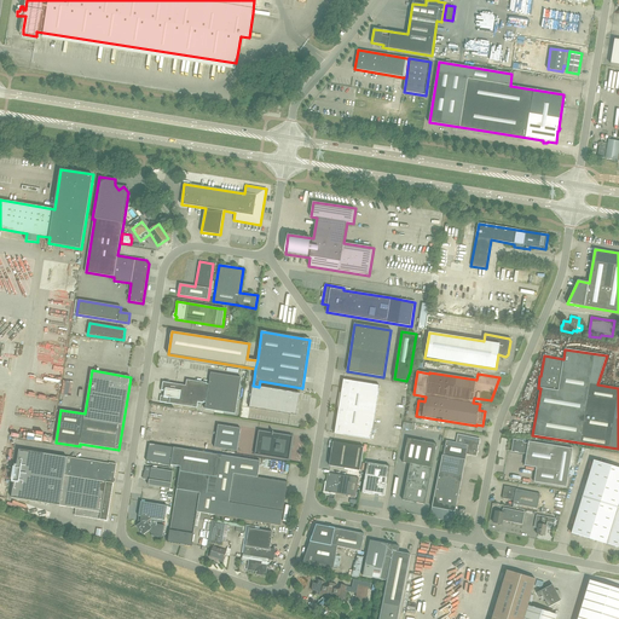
[(197,408),(197,405),(201,405),(201,403),(206,403),(206,409),(236,414),(242,377),(210,372),(209,383),(187,380),(186,386),(166,382),(163,385),(162,389),(163,391),(166,391),(165,397),(162,395),(161,397),(160,400),(161,401),(197,408)]
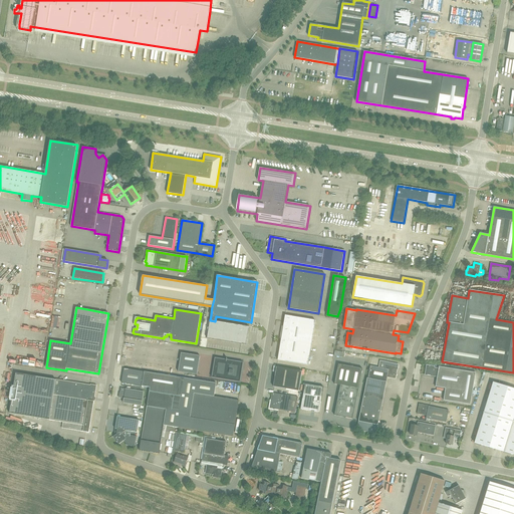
[(315,320),(285,315),(278,359),(308,364),(315,320)]
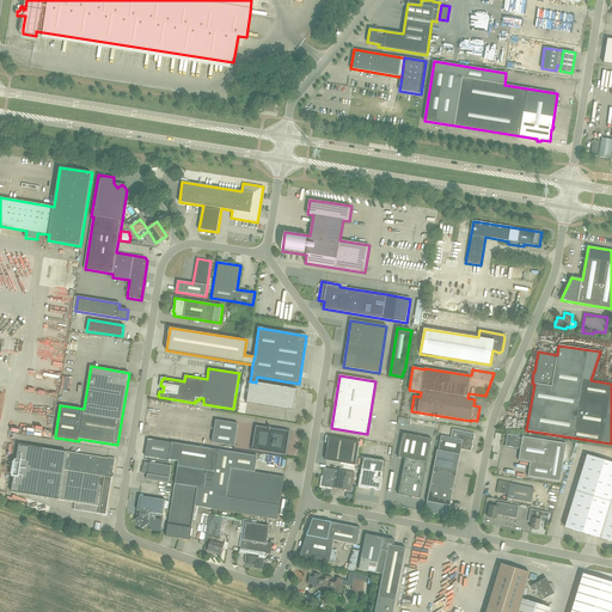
[(250,381),(246,403),(293,410),(297,389),(256,383),(250,381)]
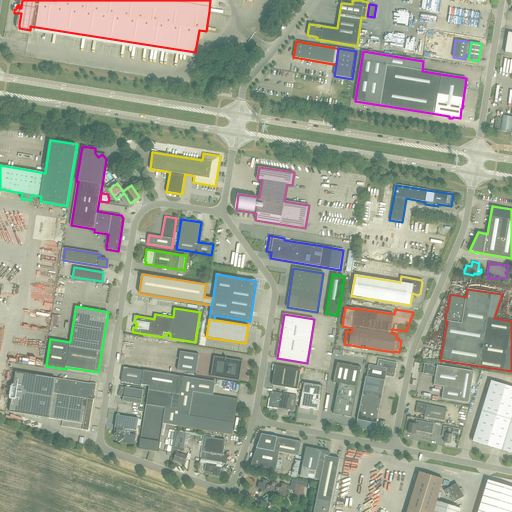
[(199,354),(180,351),(177,370),(196,373),(199,354)]
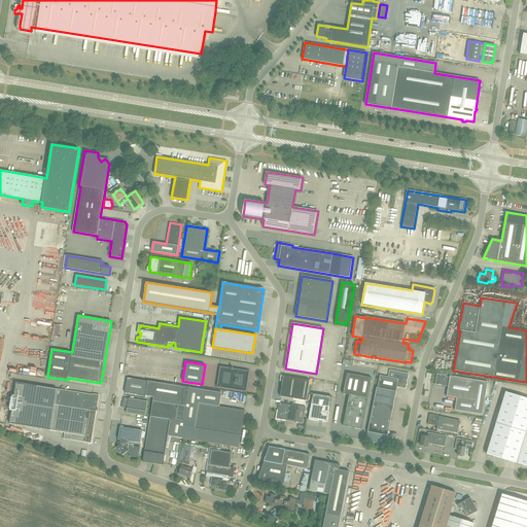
[(246,391),(249,372),(220,366),(217,387),(246,391)]
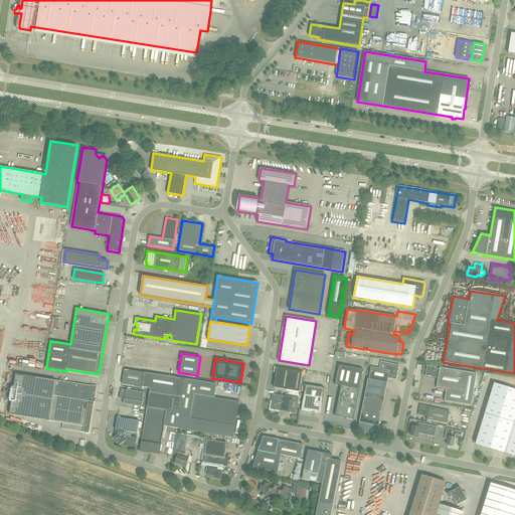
[(368,378),(365,393),(384,397),(387,382),(388,377),(396,379),(399,365),(386,363),(381,362),(380,368),(371,367),(369,378),(368,378)]
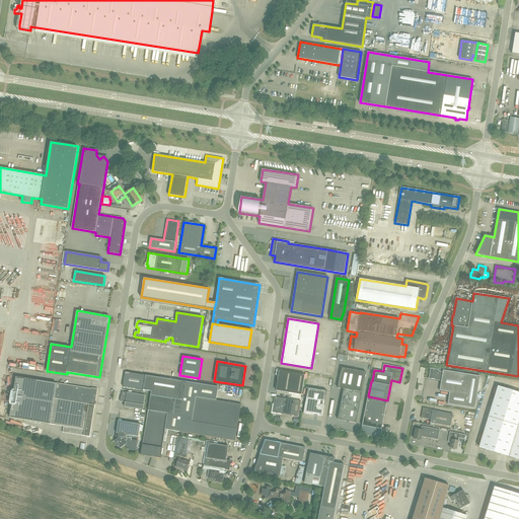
[(338,419),(356,423),(366,372),(342,367),(338,388),(344,389),(338,419)]
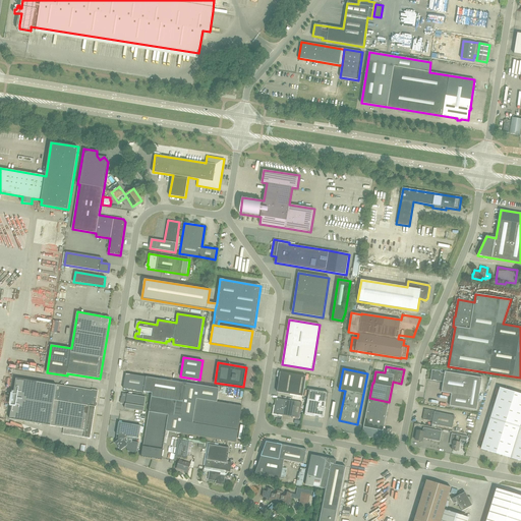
[(482,378),(470,375),(445,371),(445,373),(441,372),(441,371),(432,369),(430,380),(443,382),(442,392),(452,394),(450,406),(477,410),(482,378)]
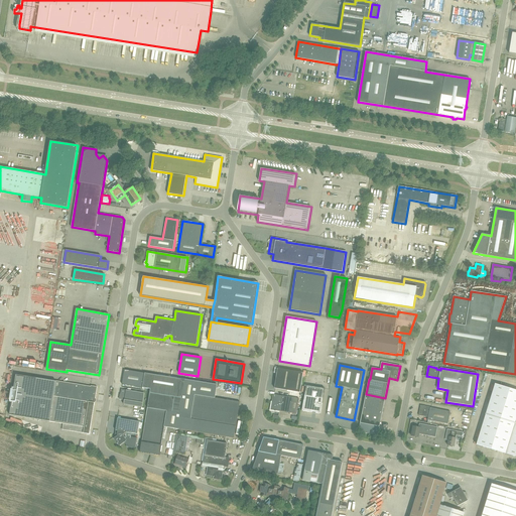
[(303,373),(278,369),(274,388),(300,392),(303,373)]
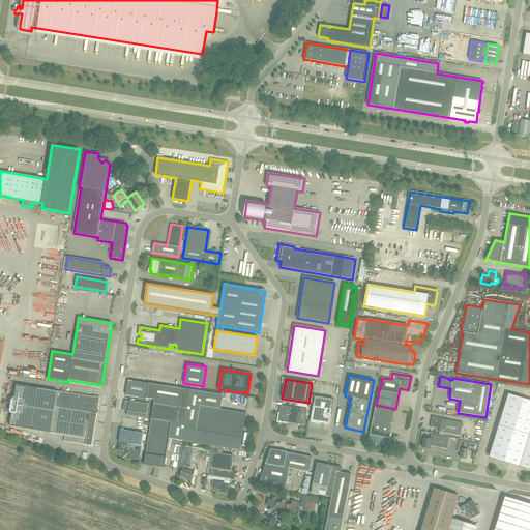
[(189,389),(149,383),(127,380),(125,394),(154,400),(146,454),(144,464),(165,467),(166,458),(169,439),(172,422),(184,424),(189,389)]
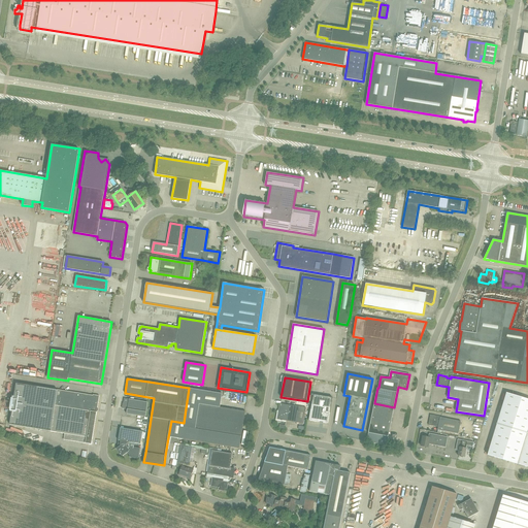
[(58,390),(17,384),(9,424),(41,430),(65,433),(64,439),(92,444),(97,413),(96,411),(97,407),(98,407),(99,396),(93,395),(58,390)]
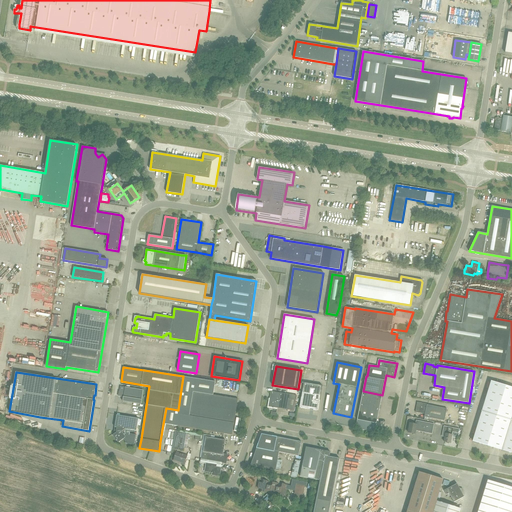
[(511,387),(491,381),(473,441),(511,453),(511,387)]
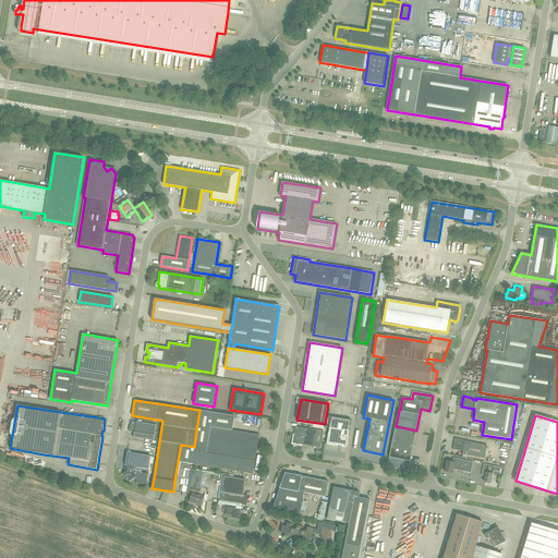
[(331,417),(327,445),(347,448),(351,421),(331,417)]
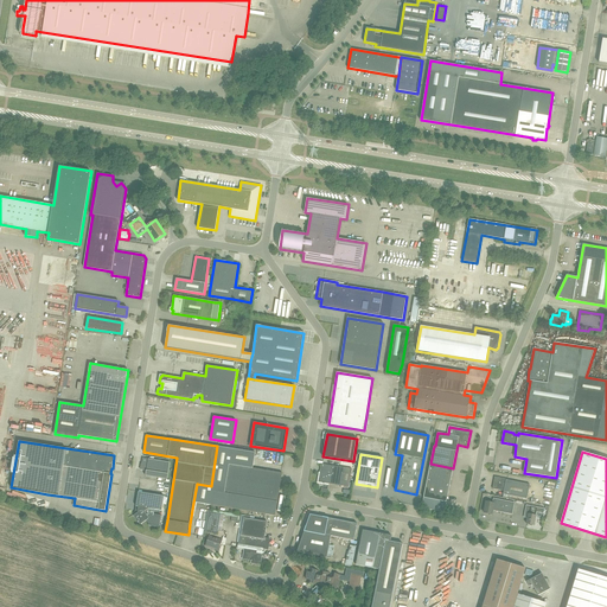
[(170,462),(166,461),(142,458),(141,470),(146,471),(146,475),(167,479),(170,462)]
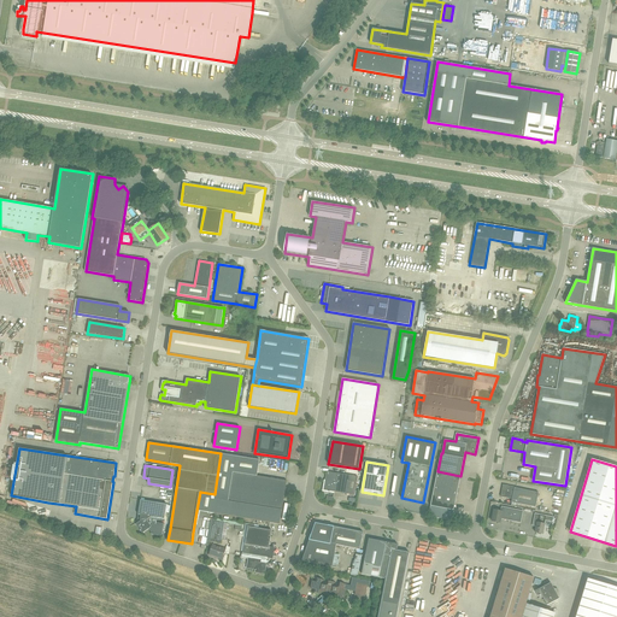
[(358,476),(350,475),(327,471),(324,491),(354,495),(358,476)]
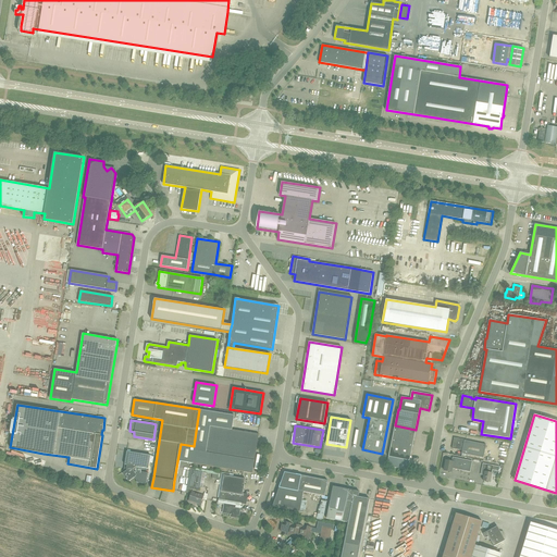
[(388,456),(387,466),(408,470),(409,460),(412,445),(413,440),(416,430),(395,425),(388,456)]
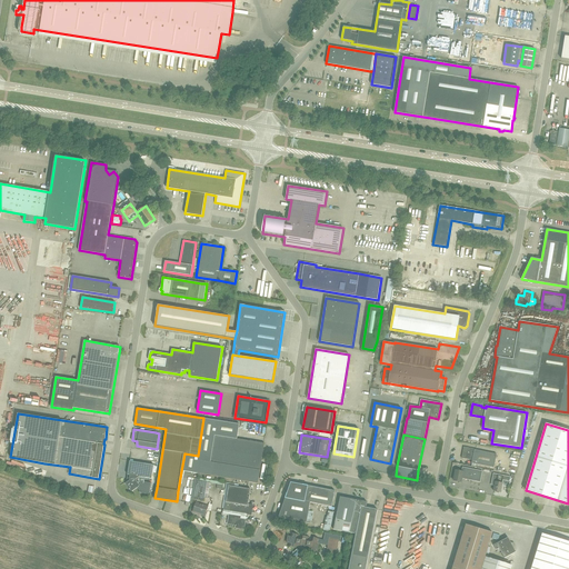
[(265,443),(237,439),(215,436),(210,462),(200,460),(198,473),(258,483),(260,470),(265,443)]
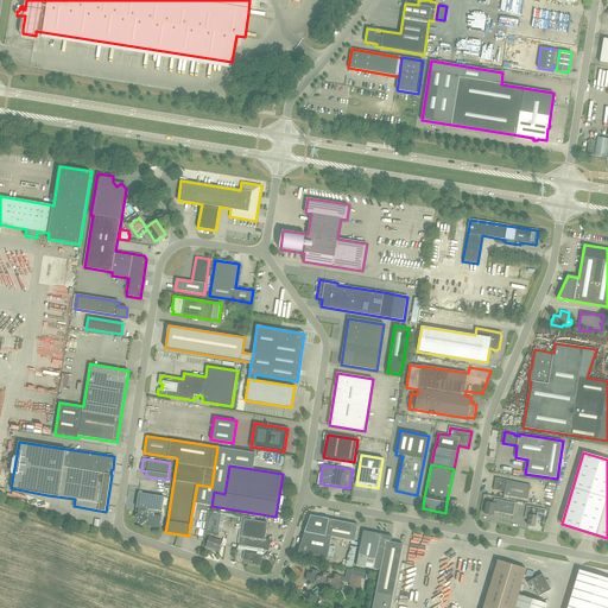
[(495,477),(493,489),(505,492),(504,495),(527,500),(531,486),(510,481),(510,480),(495,477)]
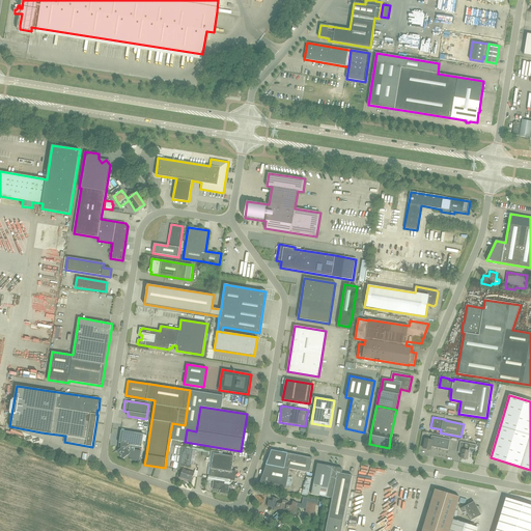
[(117,450),(117,452),(122,458),(123,458),(129,455),(131,458),(131,459),(139,462),(141,451),(135,450),(136,446),(142,447),(144,434),(121,430),(119,440),(119,443),(118,449),(119,449),(117,450)]
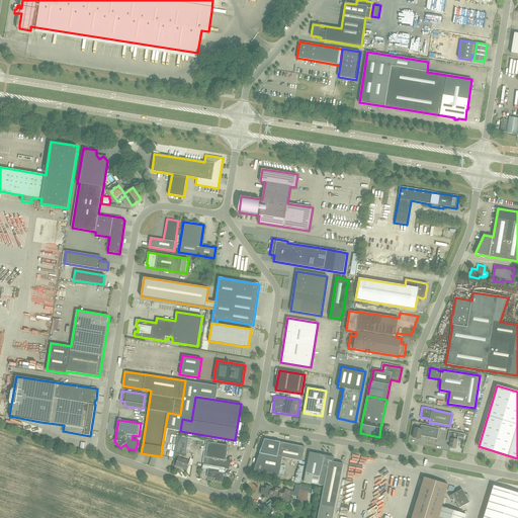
[(413,438),(420,439),(420,436),(437,439),(439,429),(421,425),(420,429),(415,428),(413,438)]
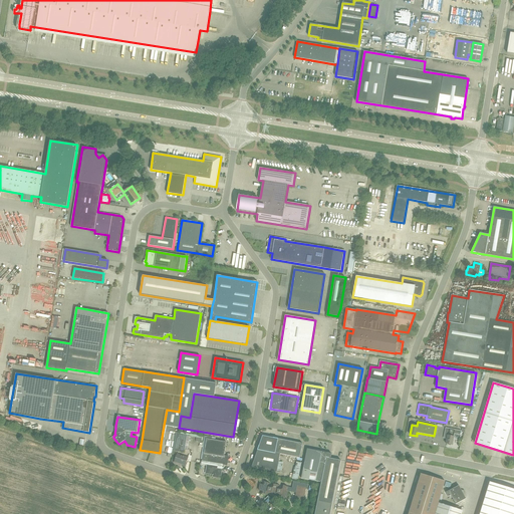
[(446,428),(445,433),(448,434),(446,444),(452,445),(455,434),(461,435),(461,431),(446,428)]
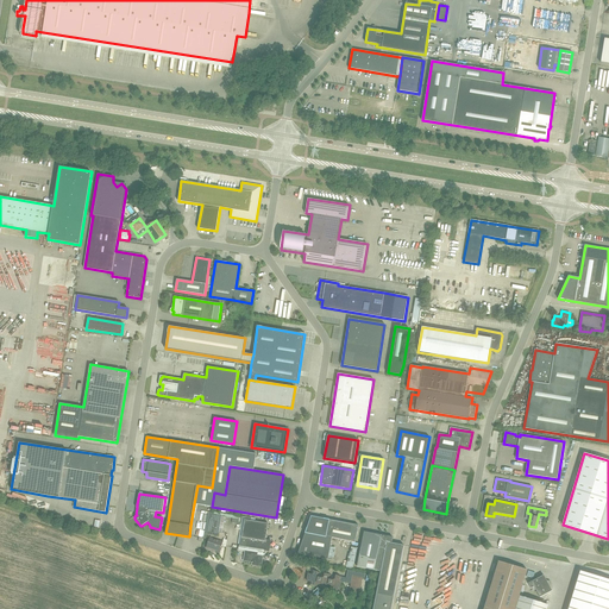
[(203,539),(208,540),(209,534),(218,537),(219,532),(221,516),(225,518),(230,518),(230,515),(208,512),(205,534),(203,539)]
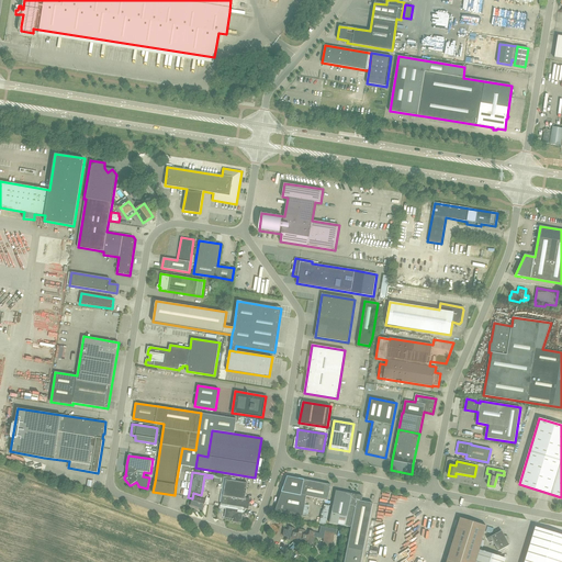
[(304,480),(287,475),(281,492),(301,495),(306,496),(328,501),(332,485),(304,480)]
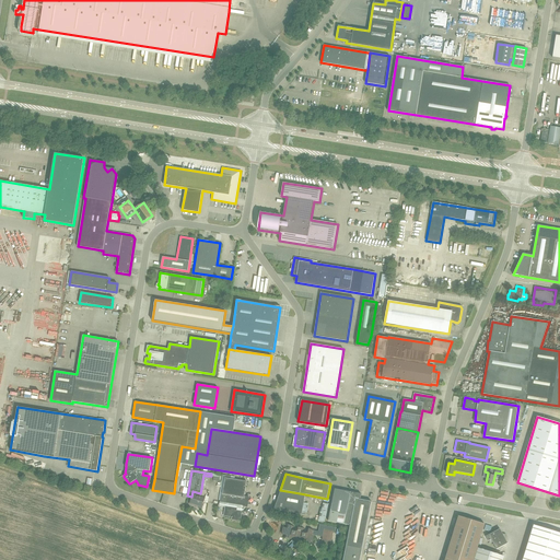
[(234,508),(234,504),(247,506),(248,497),(244,497),(247,481),(225,478),(222,500),(220,500),(219,505),(225,506),(224,515),(232,516),(232,517),(232,520),(241,521),(242,511),(236,511),(237,509),(236,508),(234,508)]
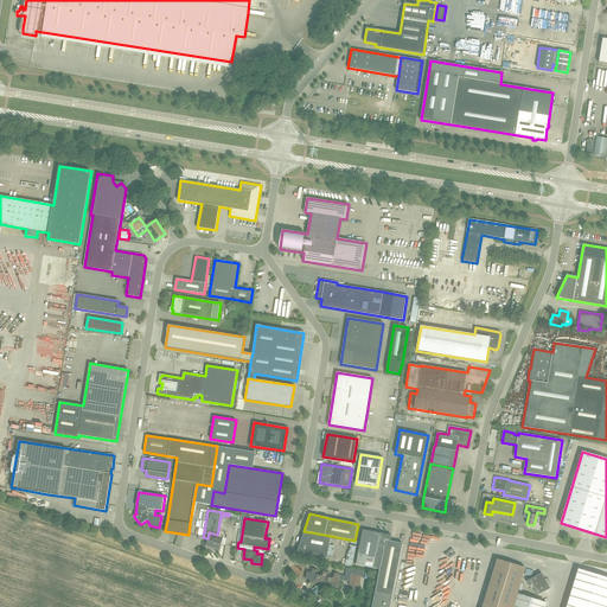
[(391,536),(381,534),(363,530),(356,564),(379,569),(371,606),(390,606),(403,544),(390,542),(391,536)]
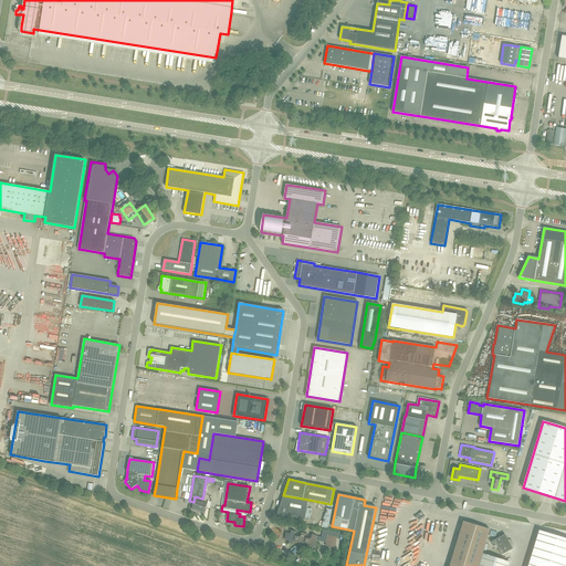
[(283,495),(276,514),(305,520),(308,500),(303,499),(283,495)]
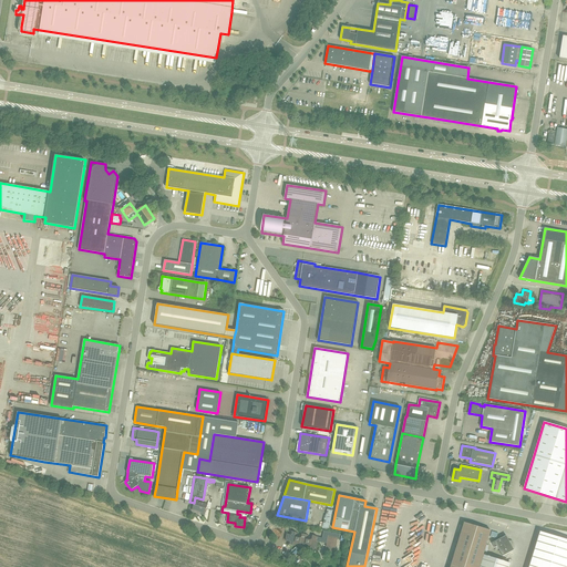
[(195,501),(192,511),(197,512),(197,511),(205,513),(207,505),(195,501)]
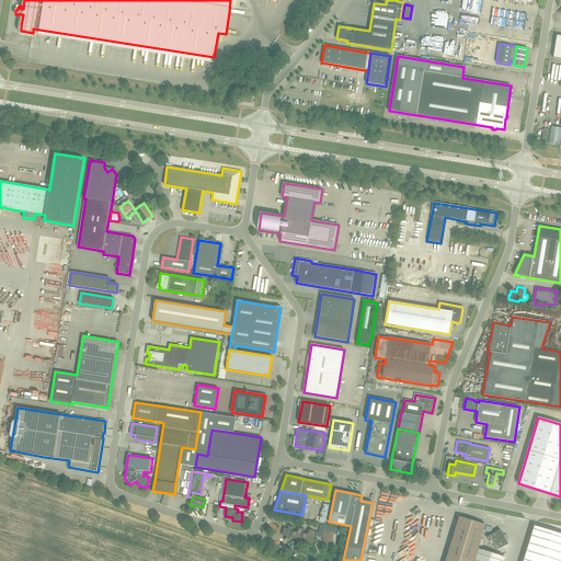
[(503,560),(504,557),(479,549),(485,525),(459,517),(446,559),(445,560),(503,560)]
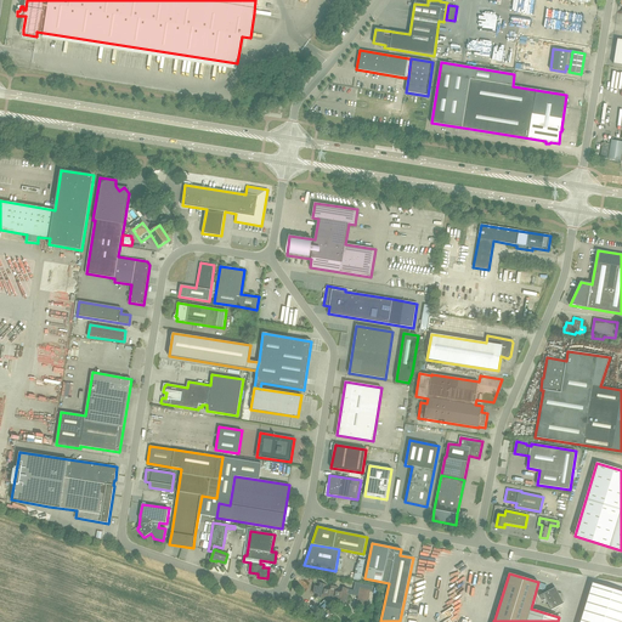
[(366,608),(369,591),(372,591),(372,587),(354,583),(354,587),(355,588),(354,592),(349,591),(349,589),(316,582),(314,597),(348,604),(350,594),(360,595),(357,605),(366,608)]
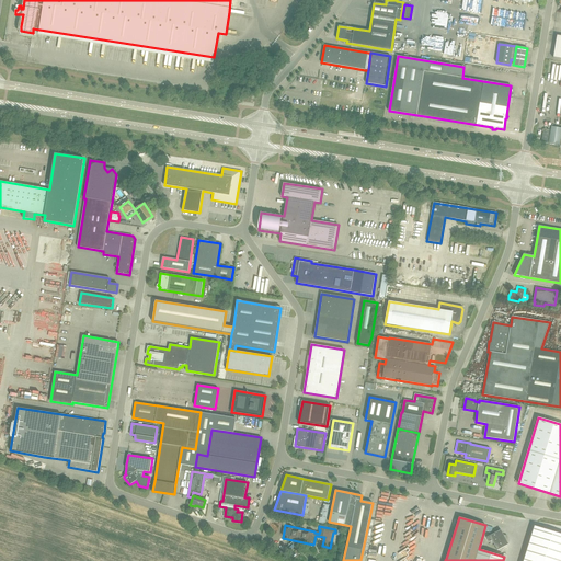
[(523,560),(560,560),(560,534),(535,526),(530,539),(523,560)]
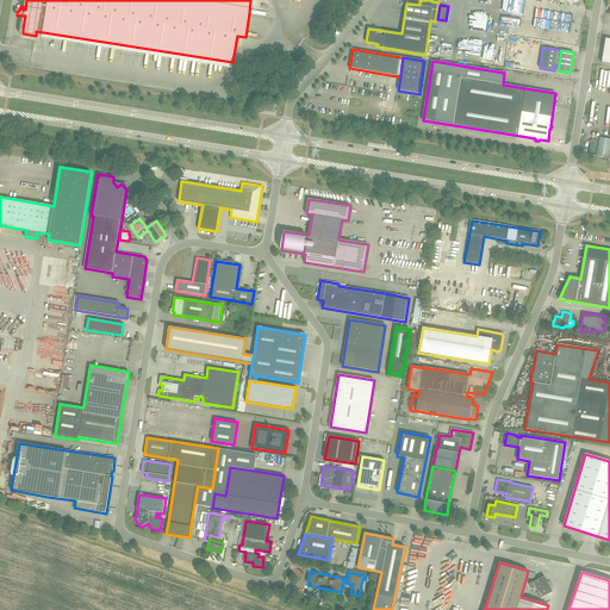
[(541,598),(553,592),(545,576),(529,584),(531,590),(535,587),(541,598)]
